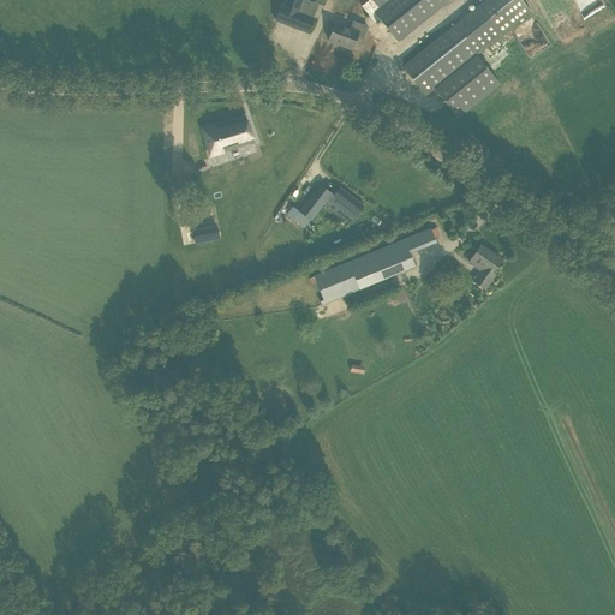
[(312,19),(297,13),(302,0),(284,0),(282,7),(280,6),(274,22),(308,34),(312,19)]
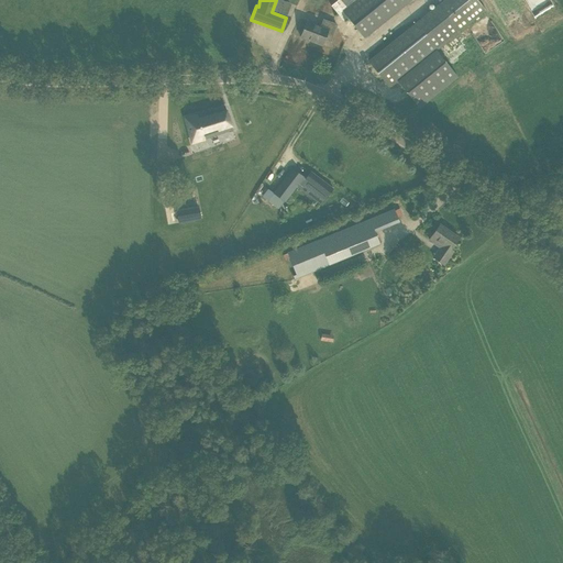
[(278,0),(275,10),(288,14),(293,2),(285,0),(278,0)]
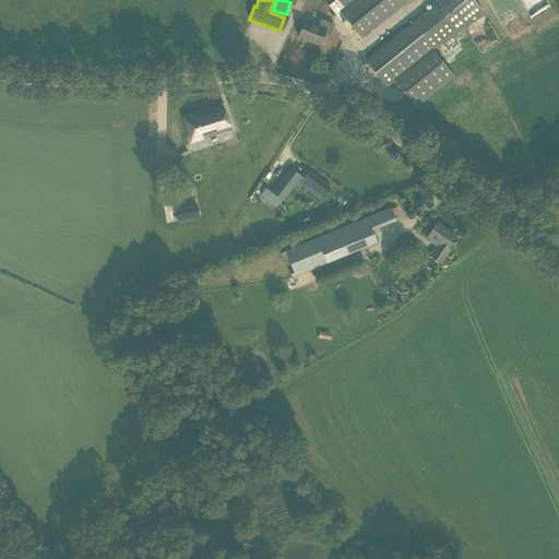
[(360,37),(369,31),(407,0),(334,0),(329,6),(340,21),(344,18),(360,37)]
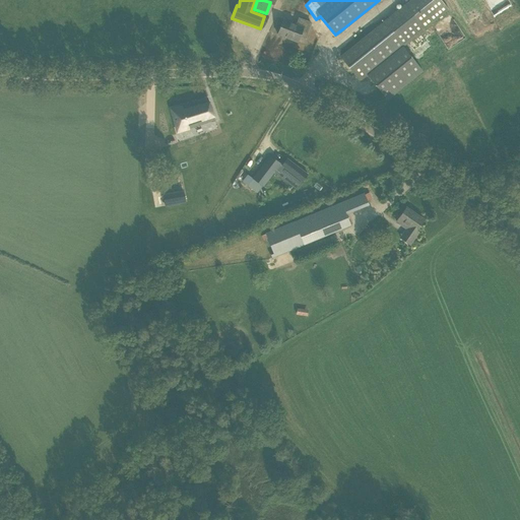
[(367,75),(402,46),(448,9),(440,0),(410,0),(340,57),(360,80),(367,75)]
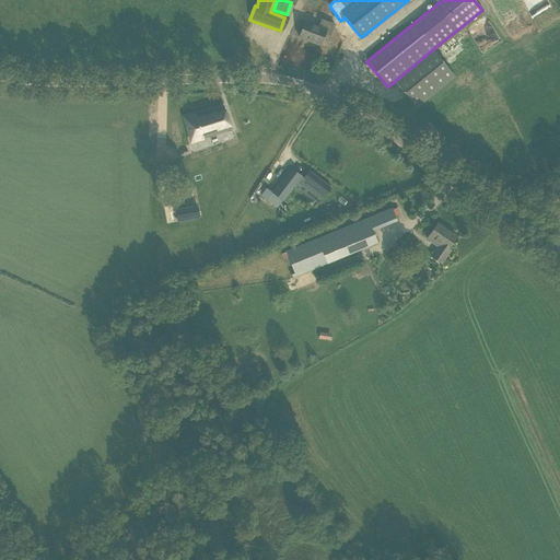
[(305,21),(299,37),(319,45),(323,38),(328,41),(335,25),(322,20),(319,26),(305,21)]
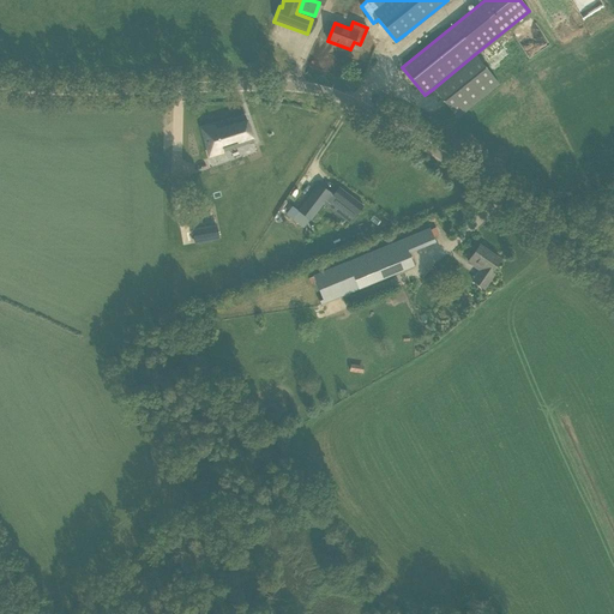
[(499,84),(475,54),(433,89),(457,118),(499,84)]
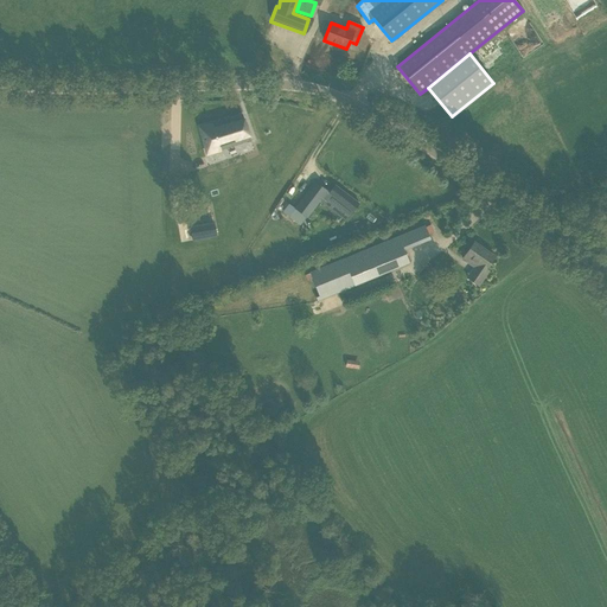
[(200,129),(204,141),(206,153),(250,141),(243,115),(221,122),(221,123),(200,129)]
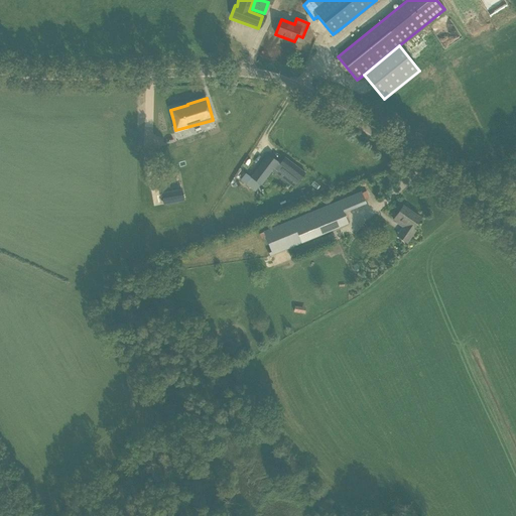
[(251,176),(251,177),(260,184),(261,183),(271,170),(293,186),(294,185),(298,180),(304,172),(285,157),(279,164),(267,155),(261,163),(251,176)]
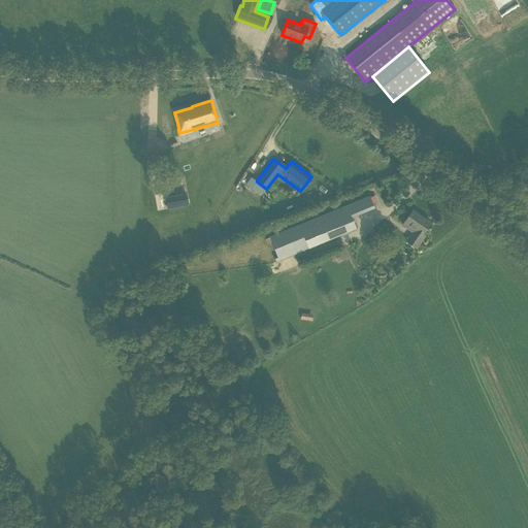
[(186,193),(165,197),(167,209),(188,205),(186,193)]
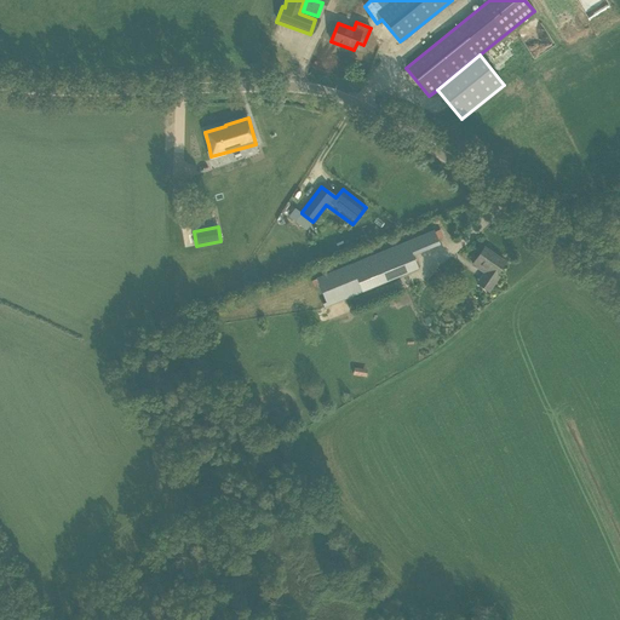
[(396,247),(350,265),(316,277),(326,303),(322,304),(325,308),(361,292),(407,274),(418,269),(413,256),(440,244),(434,230),(396,247)]
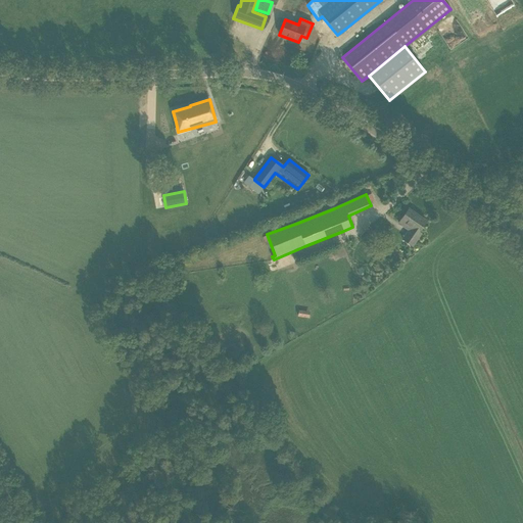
[(408,208),(402,218),(398,223),(409,230),(402,239),(412,246),(421,233),(418,232),(426,221),(408,208)]
